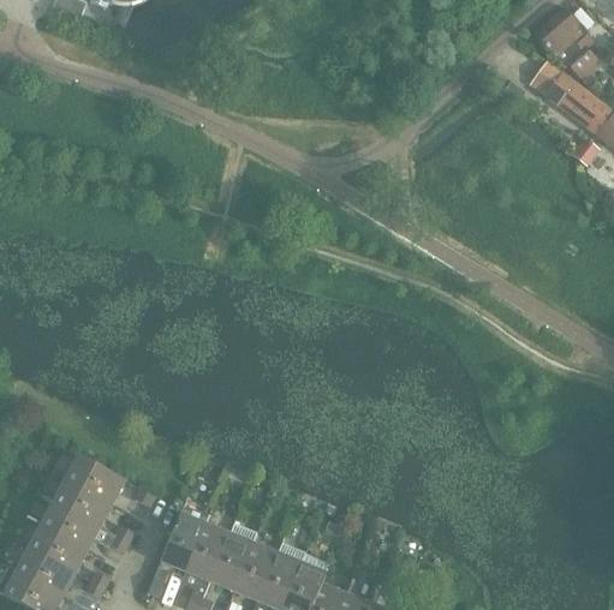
[(53,0),(51,7),(78,18),(85,1),(82,0),(53,0)]
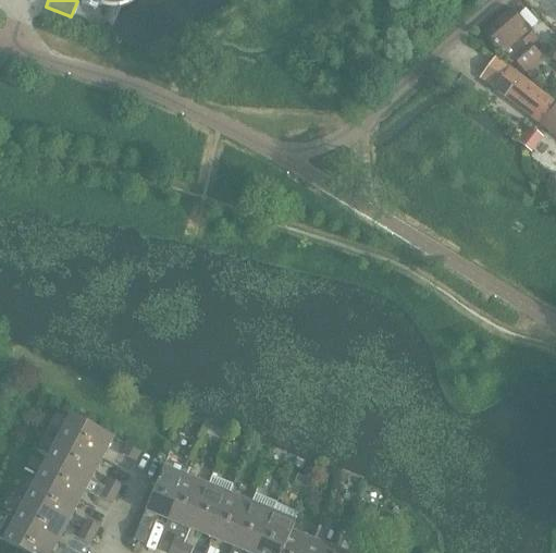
[(504,50),(511,59),(527,46),(538,36),(529,28),(510,7),(483,31),(502,51),(504,50)]
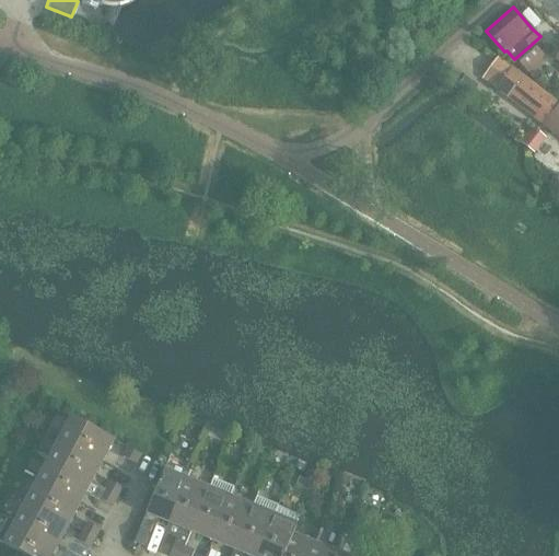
[(481,77),(558,135),(558,101),(558,102),(511,67),(497,55),(481,77)]
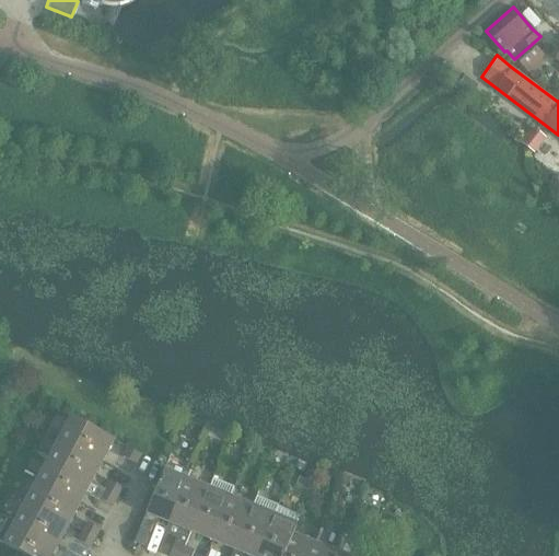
[(522,145),(532,152),(544,136),(534,128),(522,145)]
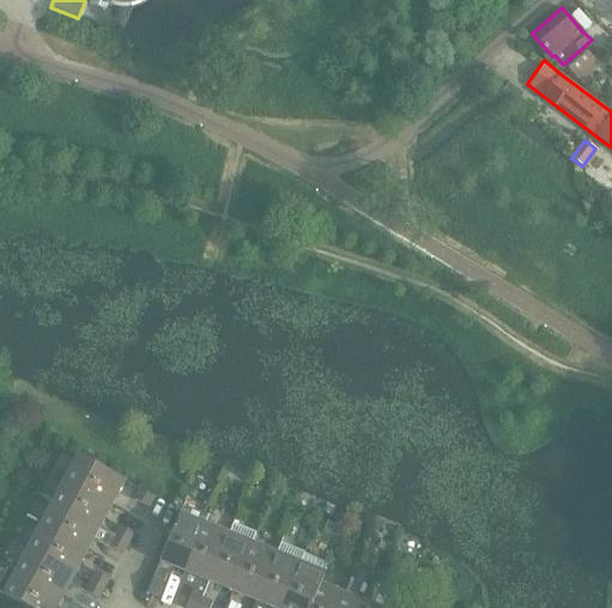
[(64,478),(110,503),(123,478),(78,453),(64,478)]
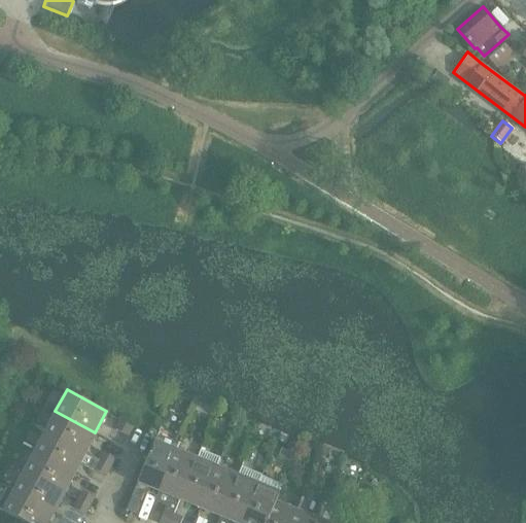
[(55,411),(44,430),(84,451),(85,451),(95,432),(55,411)]
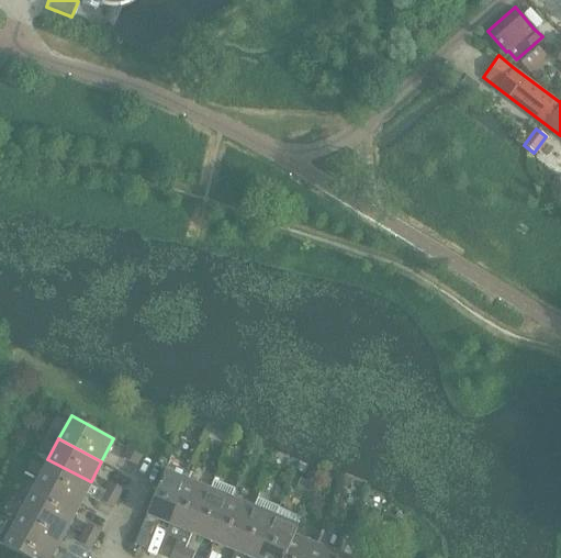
[(122,456),(135,462),(141,454),(142,455),(142,454),(127,446),(122,456)]
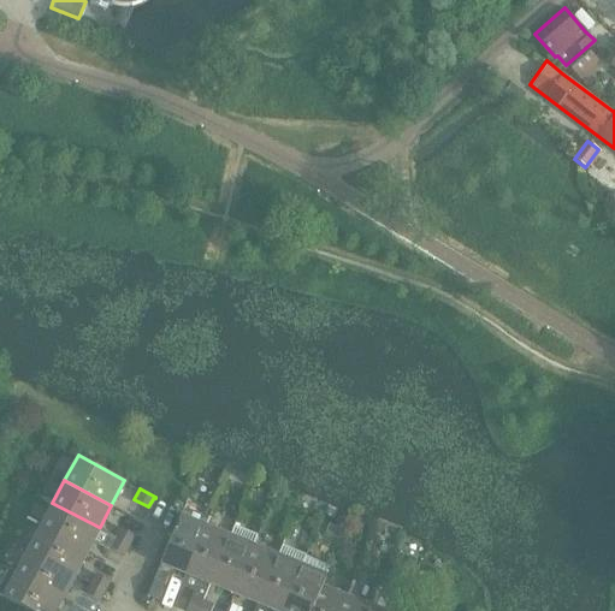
[(40,526),(87,551),(93,539),(108,547),(110,545),(124,553),(129,544),(114,535),(114,534),(100,527),(99,527),(52,503),(40,526)]
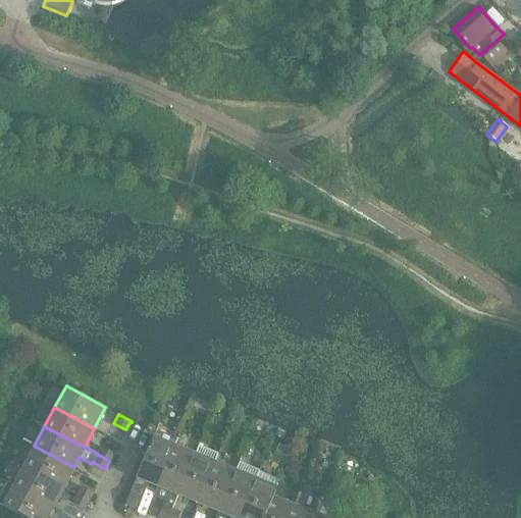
[(157,485),(174,444),(152,434),(129,489),(140,494),(142,487),(139,481),(145,480),(156,484),(157,485)]
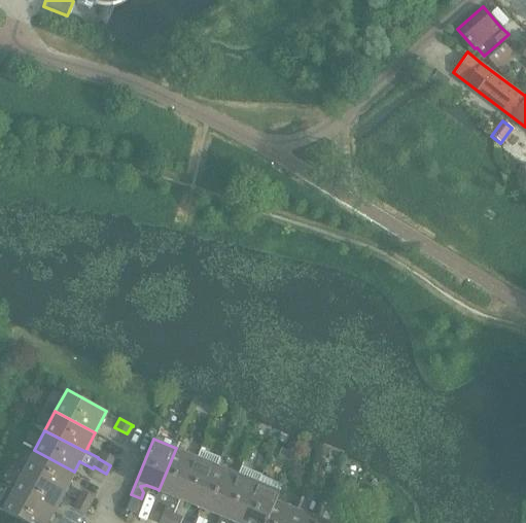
[(159,490),(158,489),(153,498),(167,503),(165,509),(164,509),(159,521),(163,522),(169,522),(173,512),(179,498),(197,457),(176,448),(159,490)]
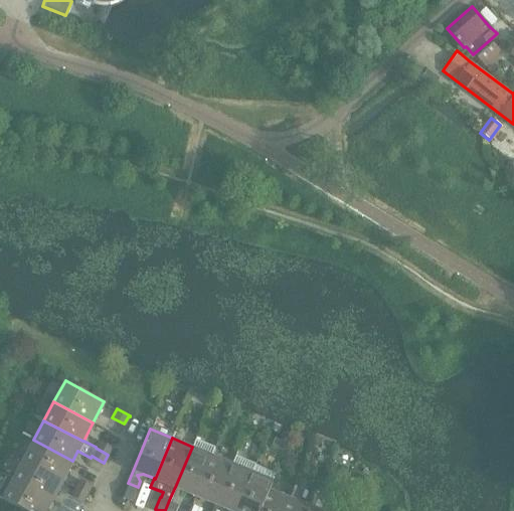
[(175,487),(195,495),(212,455),(211,454),(214,446),(195,438),(192,447),(175,487)]
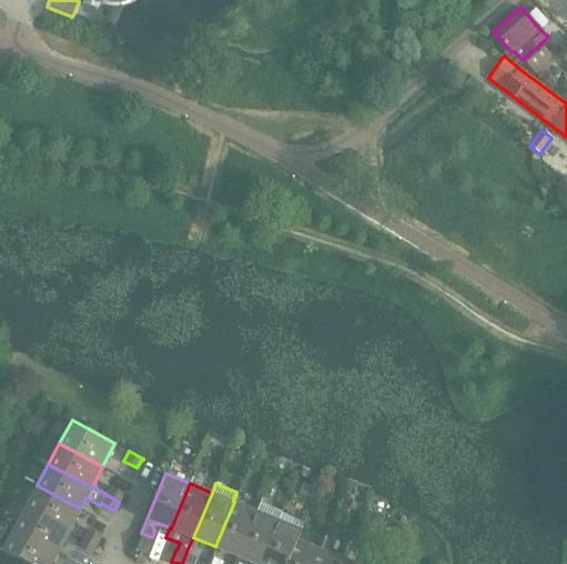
[(105,494),(119,502),(120,502),(120,501),(119,501),(124,492),(111,484),(105,493),(105,494)]
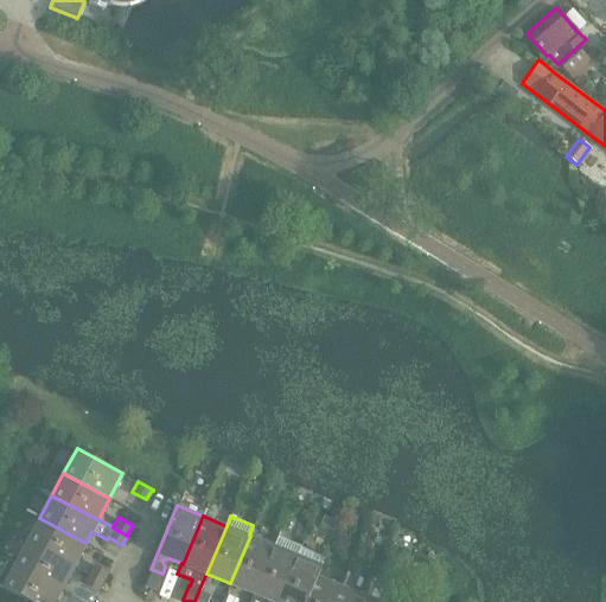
[(27,540),(74,564),(85,543),(39,518),(27,540)]
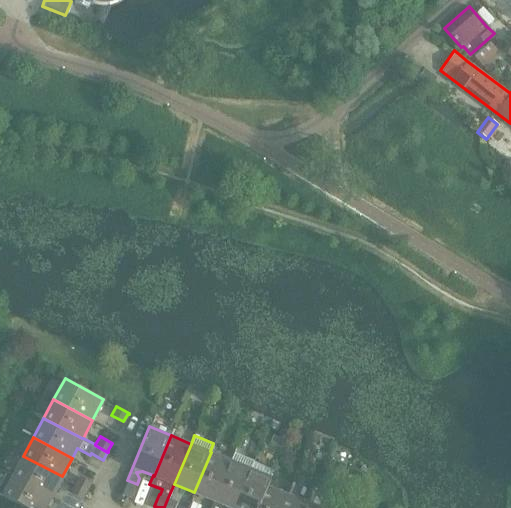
[(209,507),(219,507),(221,503),(232,507),(233,507),(254,459),(235,451),(231,460),(230,460),(214,500),(213,500),(209,507)]
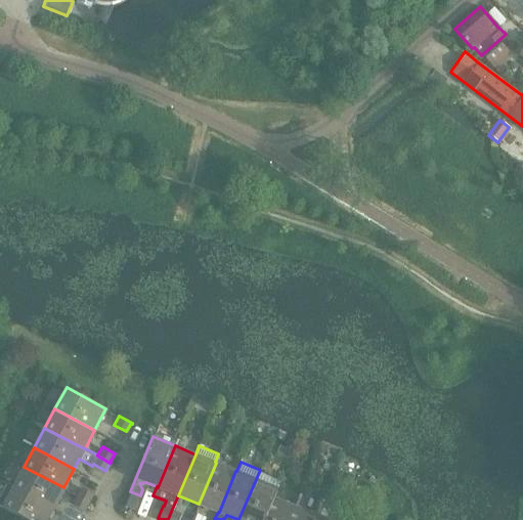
[(216,463),(199,504),(218,512),(219,512),(235,471),(216,463)]
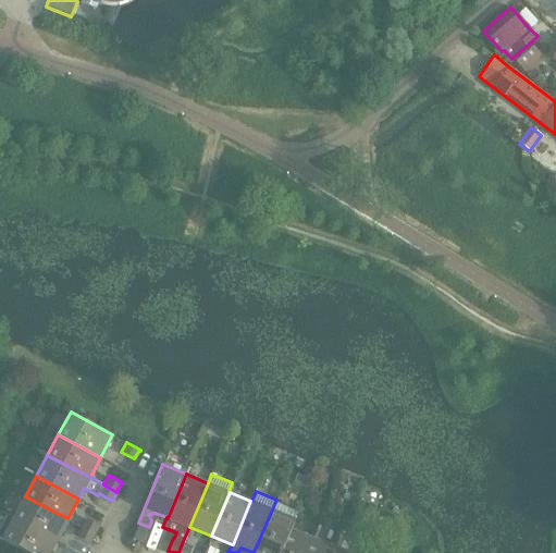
[(14,517),(57,539),(68,518),(25,496),(15,515),(14,517)]
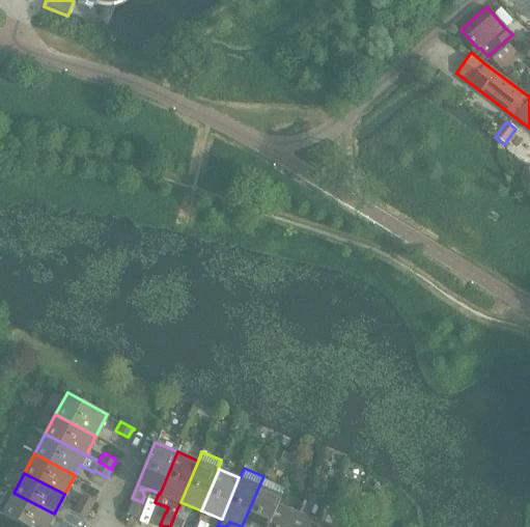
[(242,526),(268,526),(277,504),(281,494),(280,494),(283,484),(263,476),(242,526)]
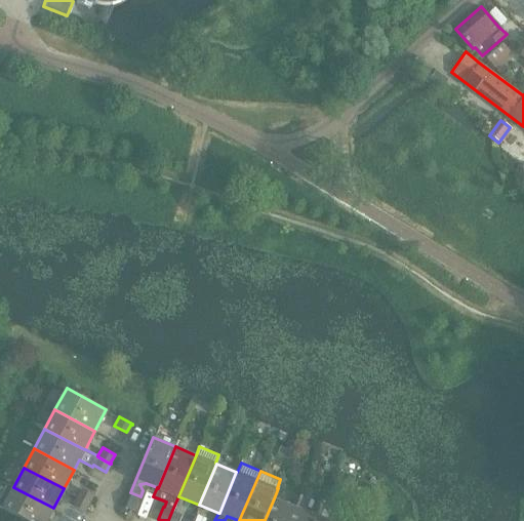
[(31,520),(32,520),(45,520),(53,508),(13,487),(14,485),(8,481),(0,495),(0,504),(31,520)]
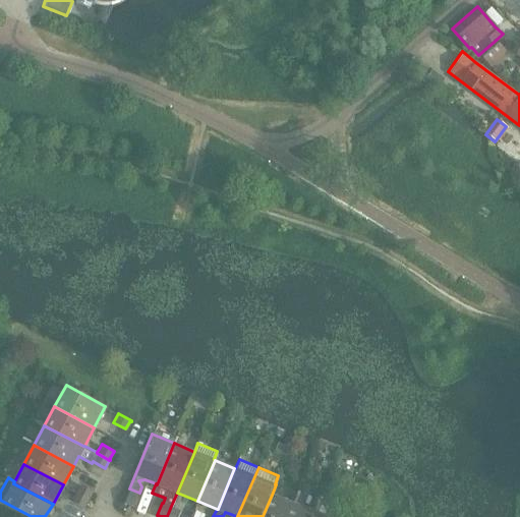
[(75,492),(88,498),(90,499),(90,498),(89,498),(93,490),(80,482),(75,492)]
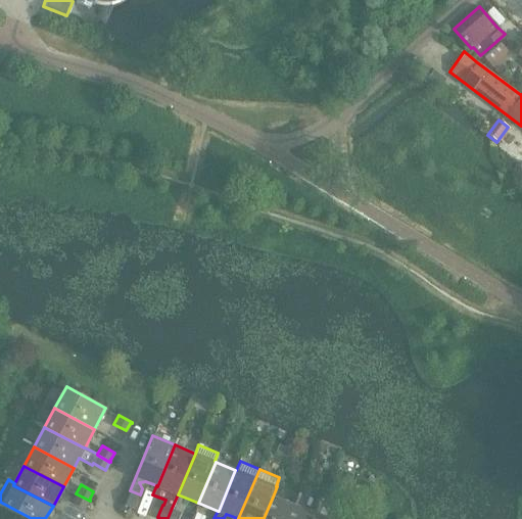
[(130,490),(125,504),(126,504),(134,508),(140,494),(130,490)]
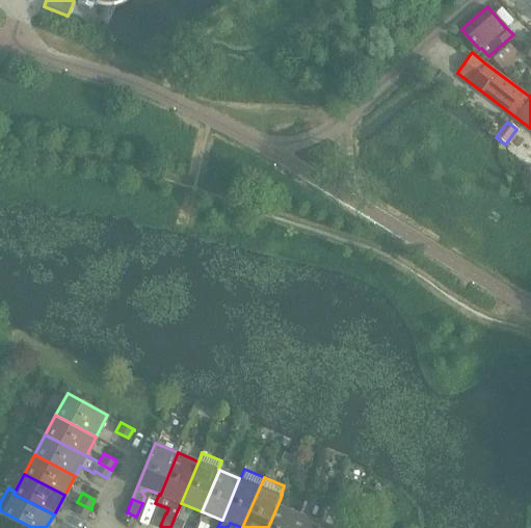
[(89,508),(77,502),(73,510),(85,518),(89,508)]
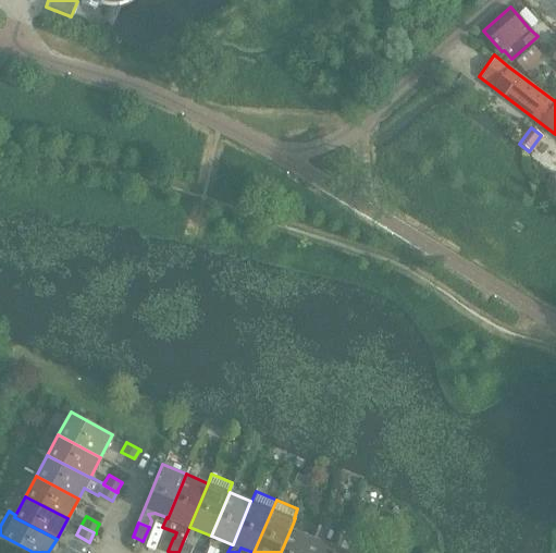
[(306,552),(312,538),(291,529),(281,552),(306,552)]
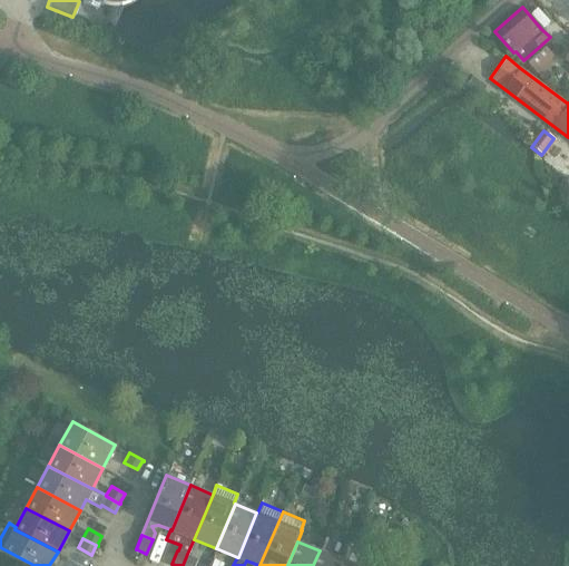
[(320,550),(313,565),(339,565),(342,559),(320,550)]
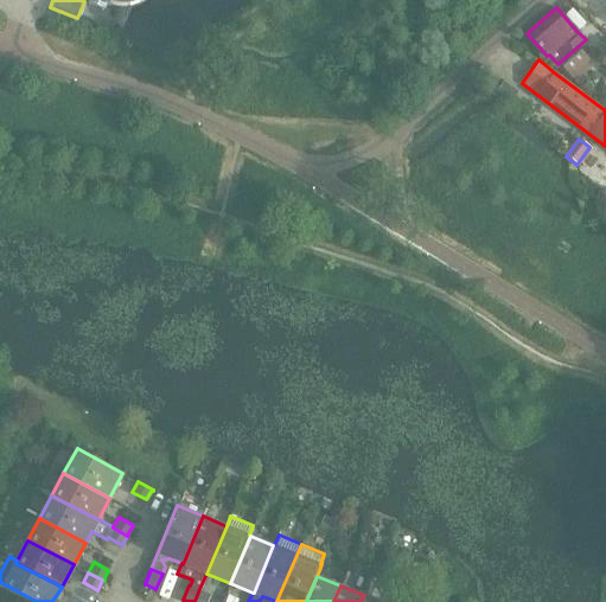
[(199,589),(195,601),(205,601),(210,594),(199,589)]
